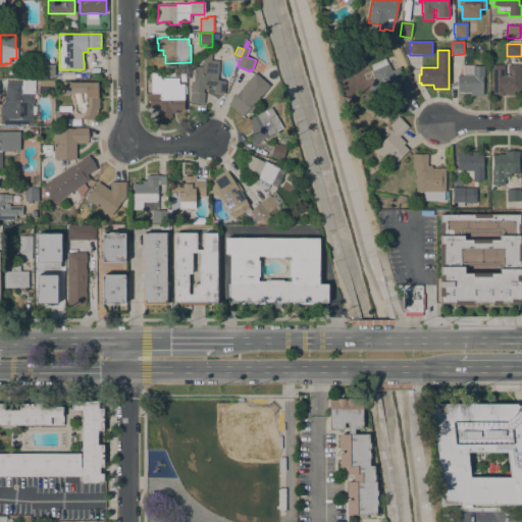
[(211,60),(219,61),(217,79),(224,80),(224,81),(225,82),(224,94),(214,93),(214,87),(208,86),(208,89),(204,89),(203,93),(205,94),(204,104),(190,103),(191,92),(190,92),(192,82),(193,82),(195,66),(202,67),(203,58),(212,54),(211,60)]
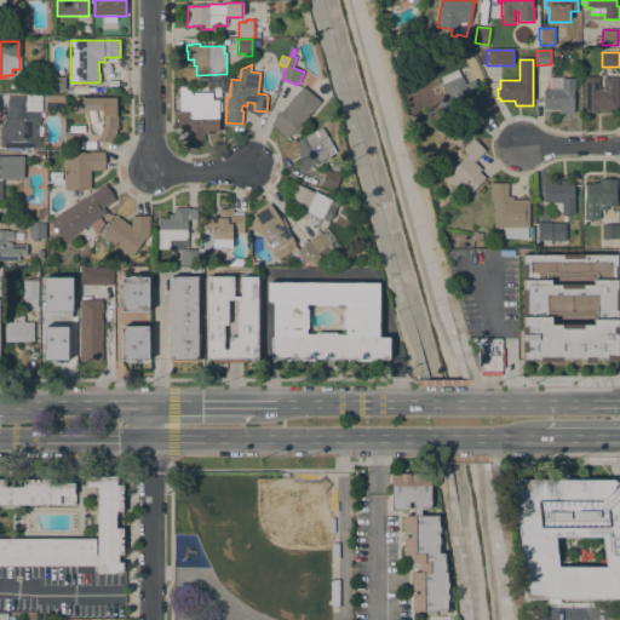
[(484,101),(486,99),(493,115),(478,122),(472,109),(446,120),(437,101),(447,97),(442,85),(443,84),(440,78),(458,69),(460,76),(461,75),(465,84),(475,80),(484,101)]
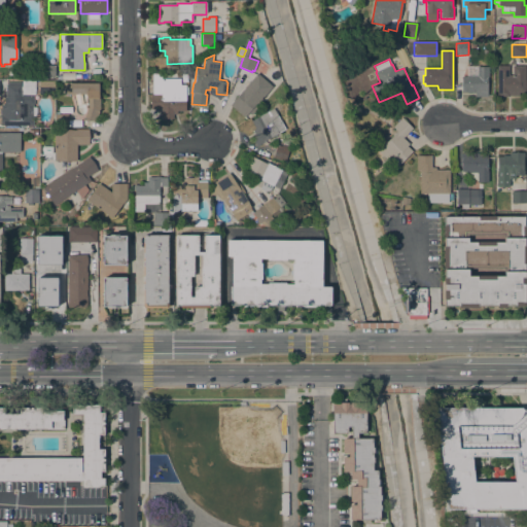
[(56,66),(56,77),(41,77),(41,66),(56,66)]
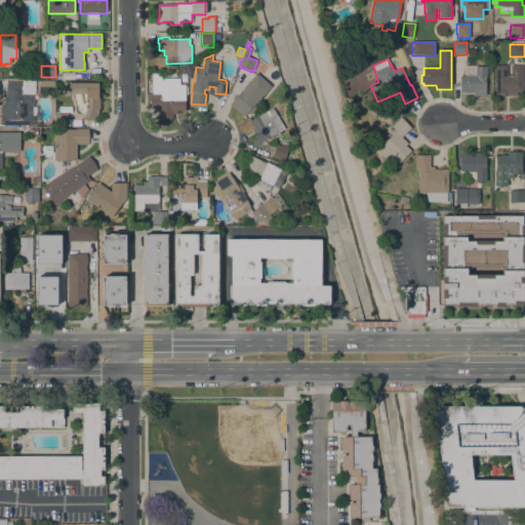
[(523,92),(519,92),(519,95),(507,95),(507,96),(495,96),(495,66),(507,66),(507,75),(511,75),(511,66),(523,66),(523,92)]
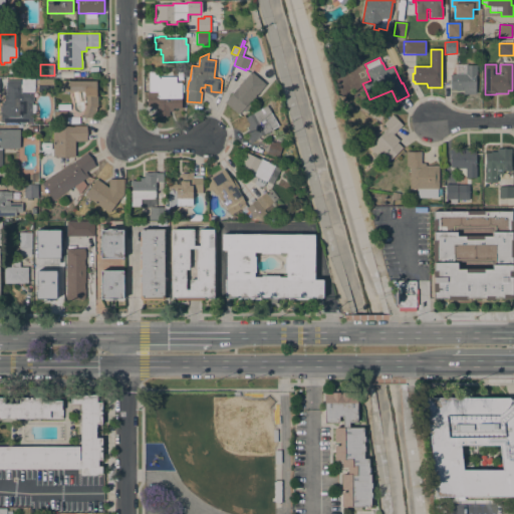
[(466,65),(477,65),(477,75),(476,75),(476,94),(463,94),(463,90),(456,90),(456,89),(450,89),(450,74),(466,74),(466,66),(466,65)]
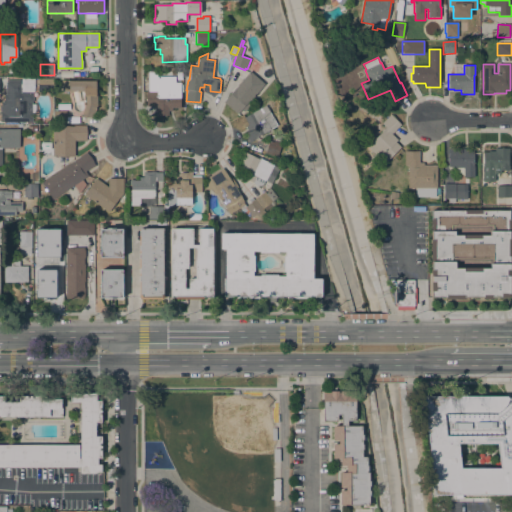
[(250,71),(265,84),(238,115),(223,102),(250,71)]
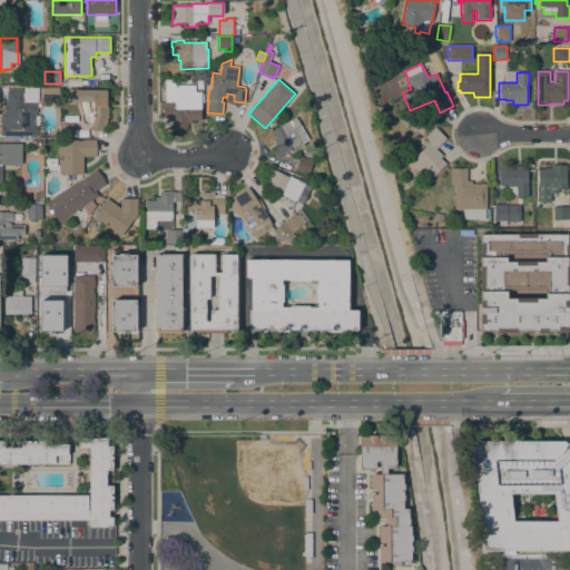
[(200,120),(192,120),(192,124),(187,124),(187,129),(178,129),(178,130),(174,130),(174,126),(173,126),(173,119),(174,119),(174,118),(163,118),(163,100),(165,100),(165,80),(175,80),(175,86),(196,86),(195,92),(202,92),(200,120)]
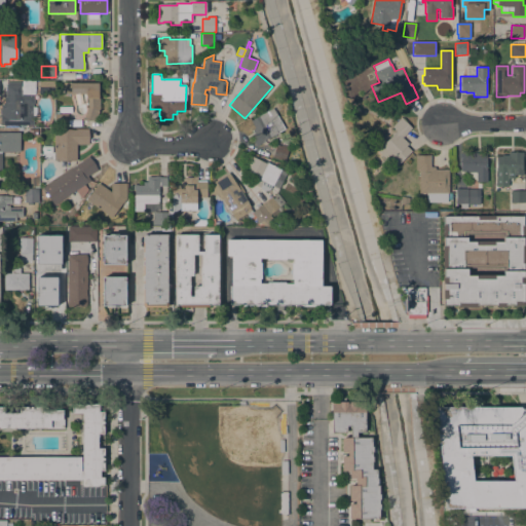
[(35,80),(35,95),(22,95),(22,80),(35,80)]
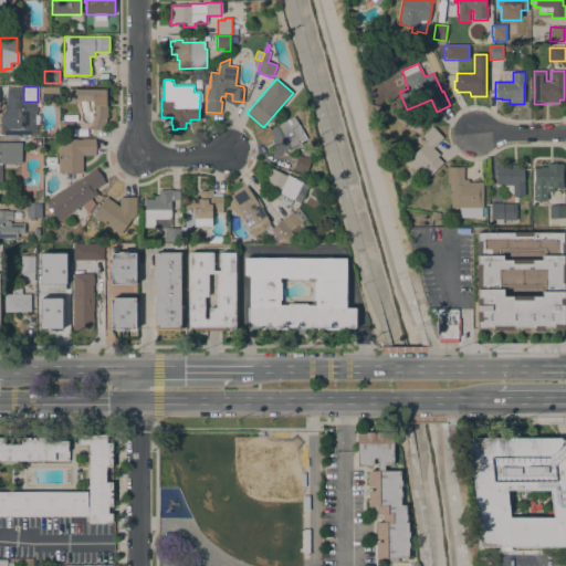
[(59,87),(59,102),(42,102),(42,87),(59,87)]
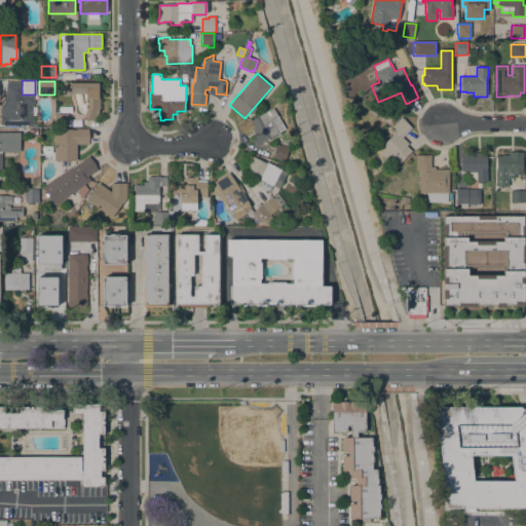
[(6,85),(7,85),(7,82),(21,82),(21,85),(21,96),(34,96),(34,104),(33,104),(33,107),(36,107),(36,116),(33,116),(33,124),(0,125),(0,109),(1,109),(1,104),(4,104),(4,97),(6,97),(6,85)]
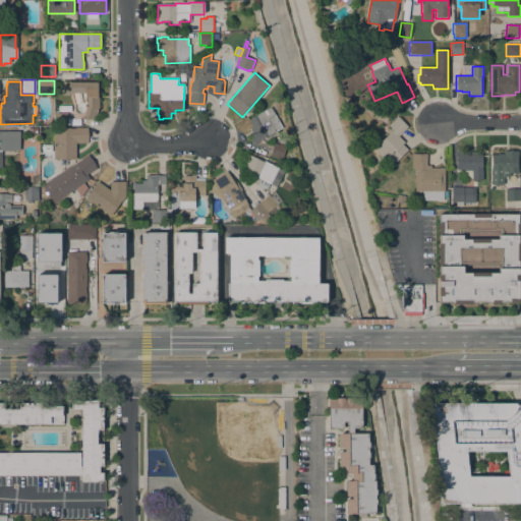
[(88,98),(85,98),(85,93),(63,93),(63,82),(98,82),(98,84),(99,84),(99,108),(95,120),(81,120),(81,117),(83,117),(88,106),(88,98)]
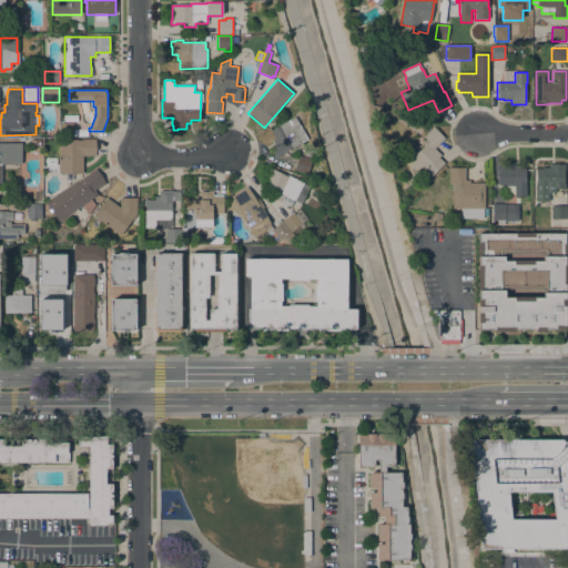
[(285,152),(286,153),(275,159),(272,153),(274,153),(270,146),(274,144),(272,140),(275,138),(271,131),(294,117),(307,139),(285,152)]
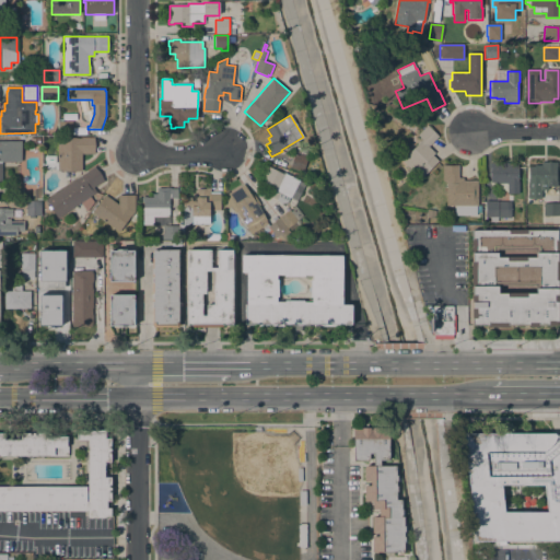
[(72,136),(59,136),(58,121),(72,121),(72,136)]
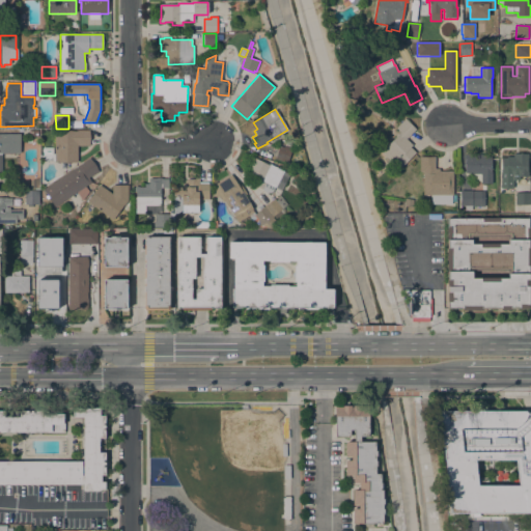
[(382,152),(399,134),(398,133),(399,132),(396,128),(404,119),(415,130),(406,139),(412,145),(410,147),(415,152),(401,166),(402,167),(399,170),(382,152)]
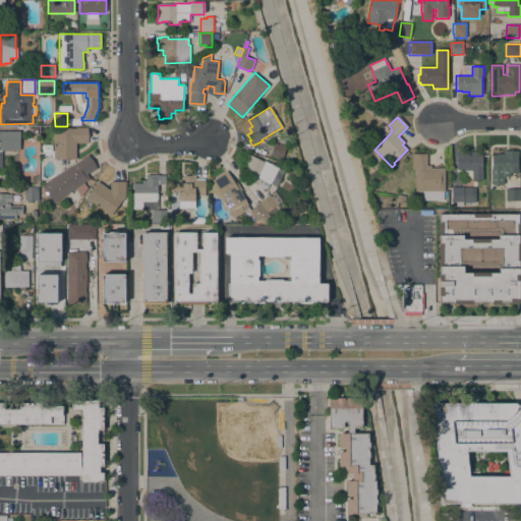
[(75,129),(75,128),(88,128),(88,143),(76,143),(76,160),(54,159),(54,158),(47,158),(47,143),(53,145),(53,128),(75,129)]
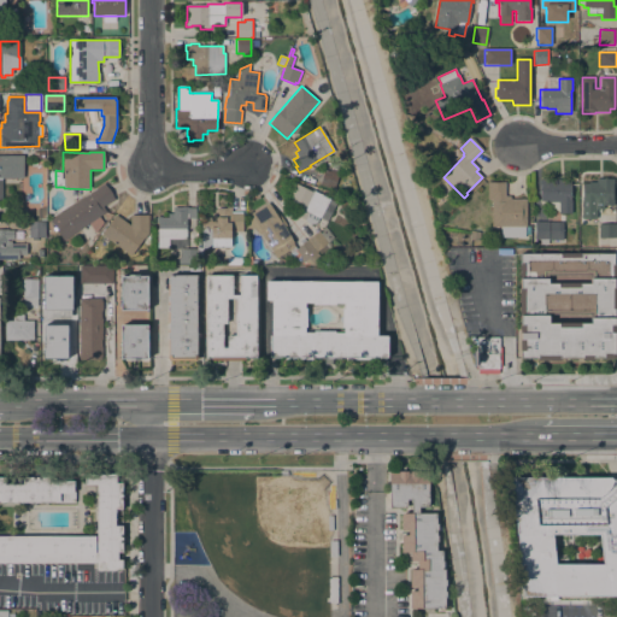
[(23,178),(3,178),(3,201),(0,201),(0,156),(23,156),(23,178)]
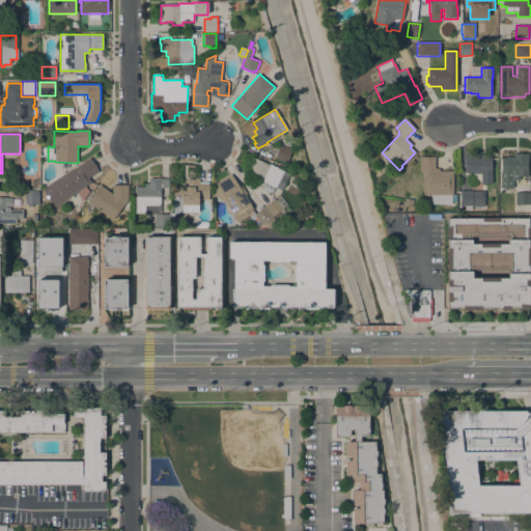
[(287,163),(275,160),(279,146),(283,147),(286,137),(295,140),(287,163)]
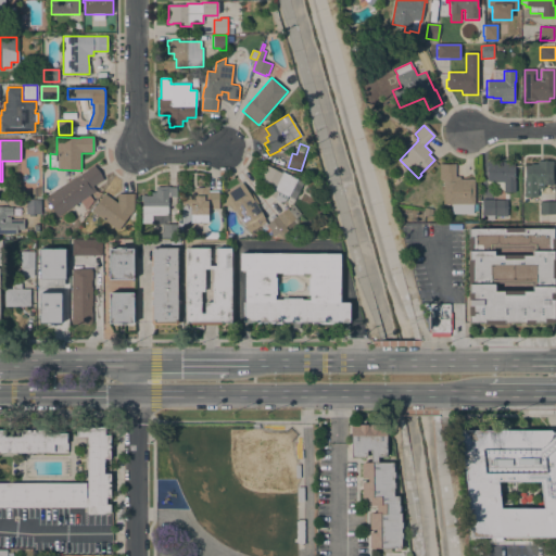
[(525,179),(525,165),(531,165),(531,164),(538,164),(538,162),(553,161),(553,165),(552,165),(553,180),(553,185),(544,185),(544,188),(538,188),(538,197),(532,197),(532,199),(530,199),(529,198),(525,198),(525,179)]
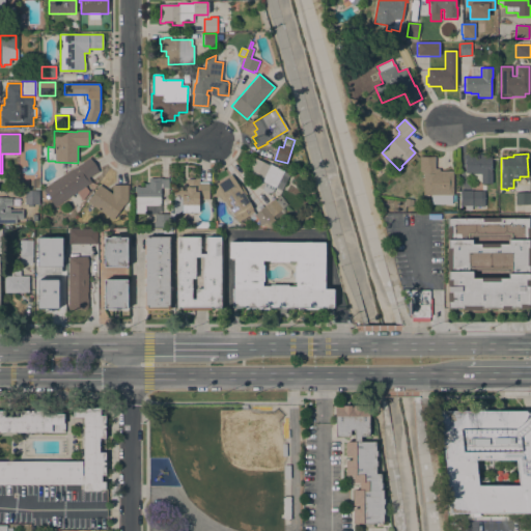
[(491,173),(492,173),(492,185),(481,184),(481,174),(471,174),(471,173),(465,173),(465,161),(460,160),(460,155),(465,156),(465,155),(491,155),(491,173)]
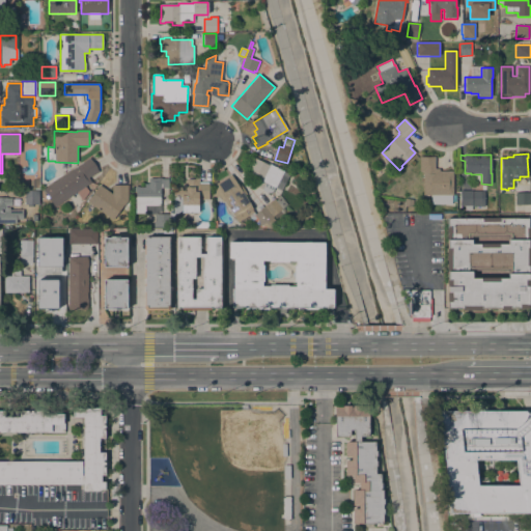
[(423,171),(419,171),(419,157),(435,157),(435,169),(440,169),(439,171),(453,171),(453,195),(452,195),(451,204),(431,204),(431,195),(423,195),(423,171)]
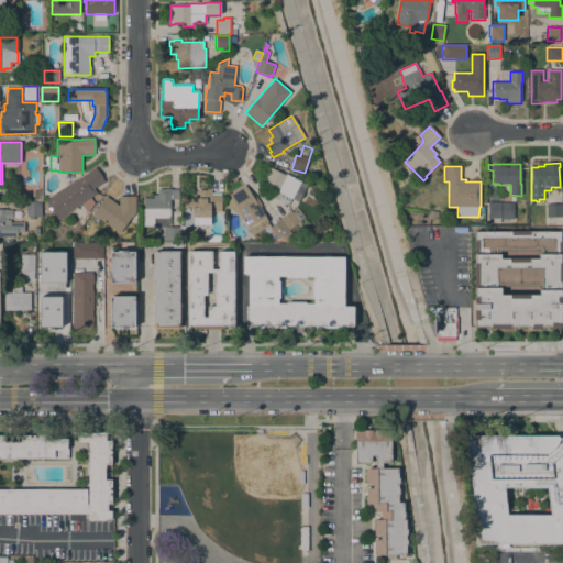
[(96,167),(105,181),(95,188),(97,192),(90,198),(95,203),(88,213),(81,203),(58,220),(45,201),(96,167)]
